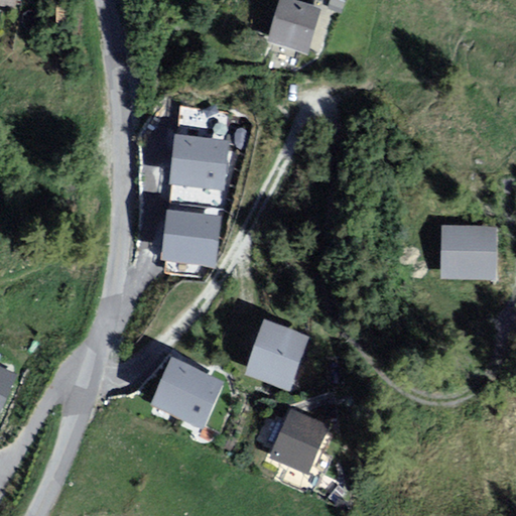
[(297,0),(280,0),(268,38),(307,51),(323,8),(297,0)]
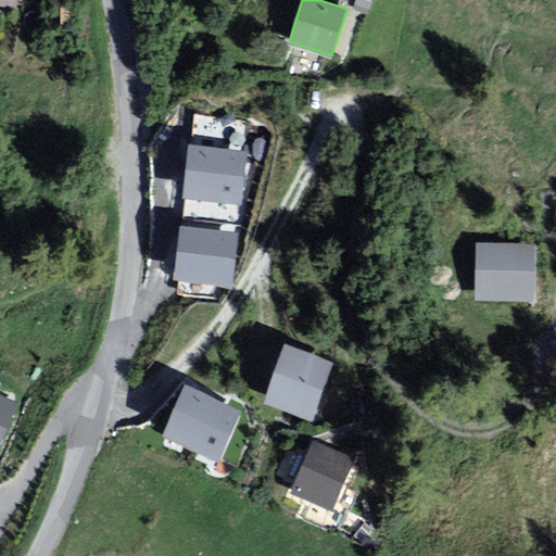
[(242,150),(189,144),(175,292),(228,298),(242,150)]
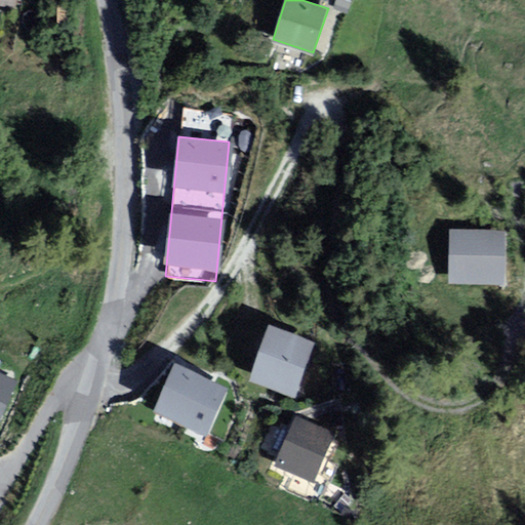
[(509,232),(452,231),(451,281),(508,283),(509,232)]
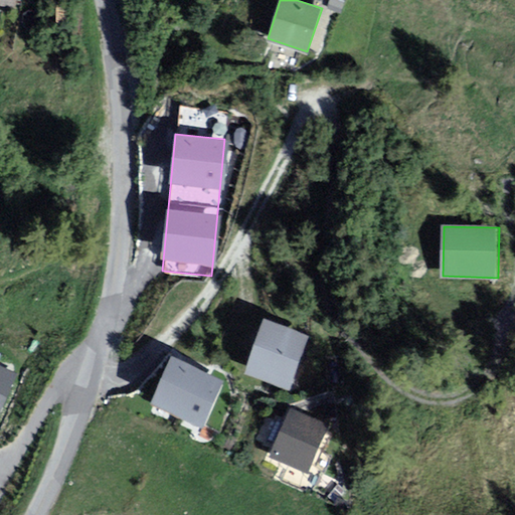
[(263,321),(246,374),(292,388),(308,335),(263,321)]
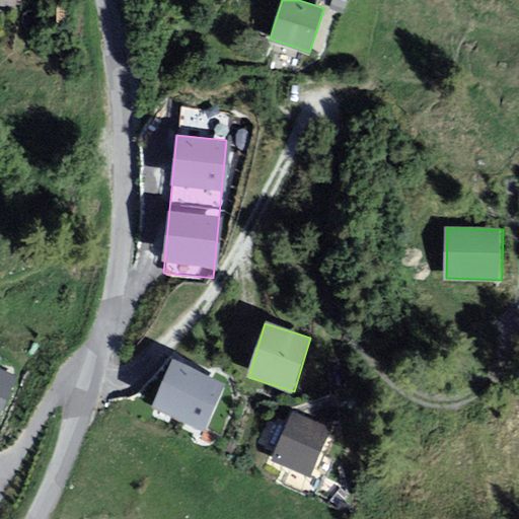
[(166,356),(146,406),(208,431),(227,380),(166,356)]
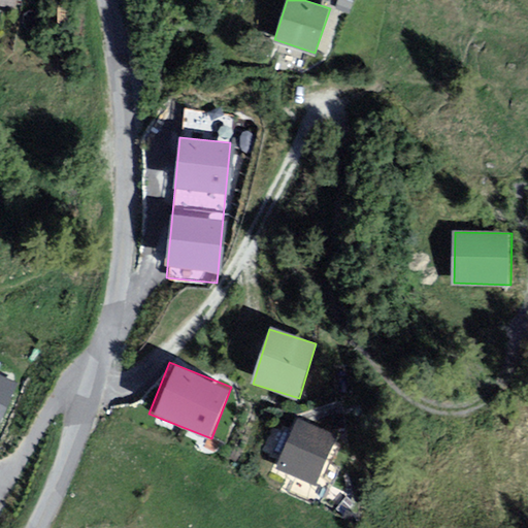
[(0,425),(22,382),(0,370),(0,425)]
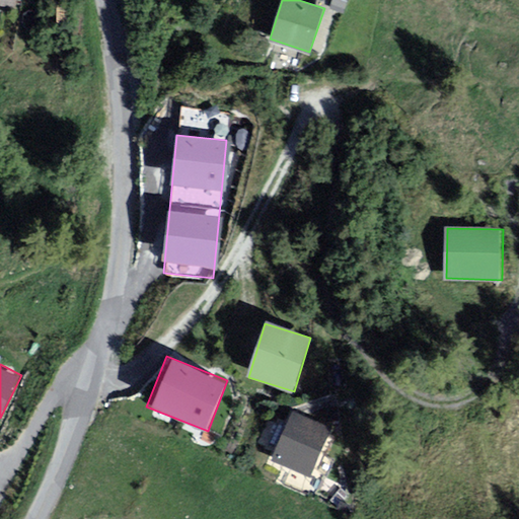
[(290,409),(269,460),(312,479),(335,428),(290,409)]
